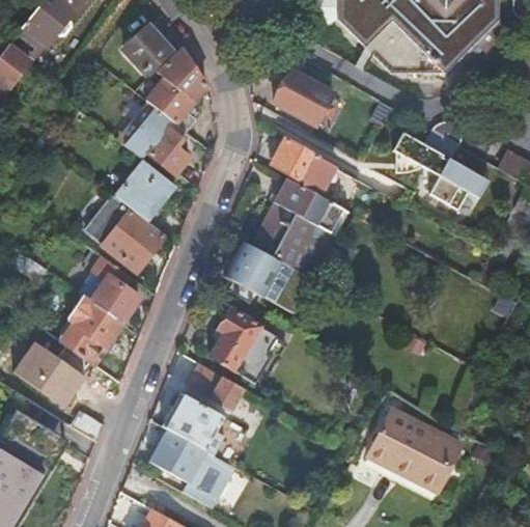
[(43,0),(12,40),(34,57),(44,45),(47,46),(57,32),(61,34),(65,34),(72,26),(71,22),(66,19),(81,0),(43,0)]
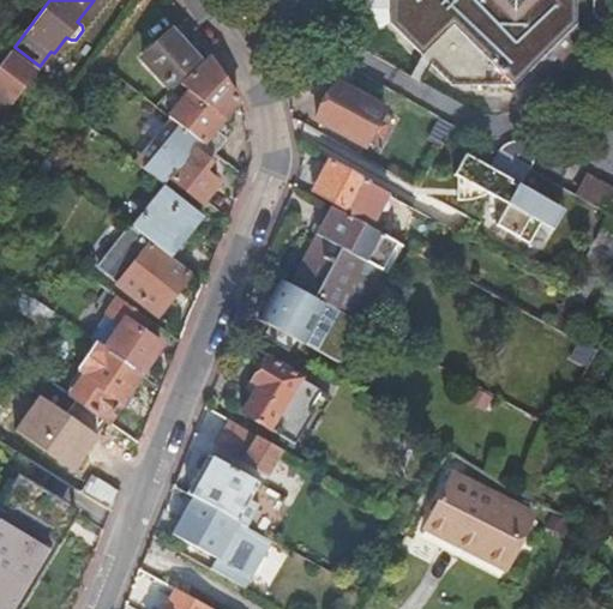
[(559,77),(582,56),(582,31),(575,24),(575,0),(372,0),(380,22),(391,18),(449,80),(511,84),(527,68),(534,77),(559,77)]
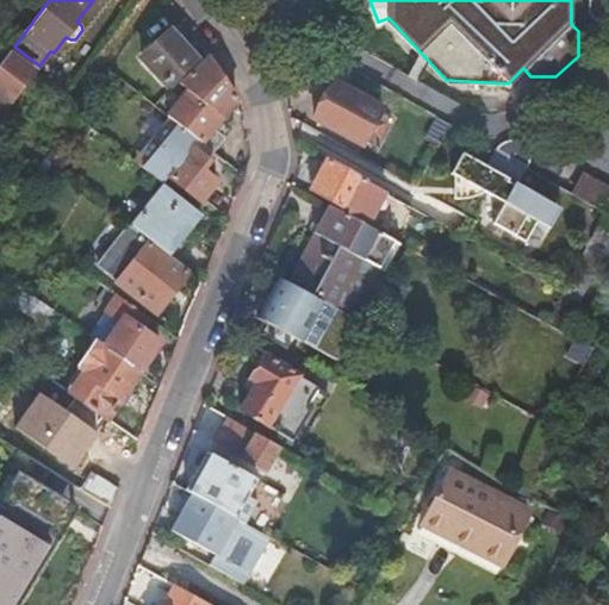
[(167,82),(193,57),(169,30),(143,55),(167,82)]
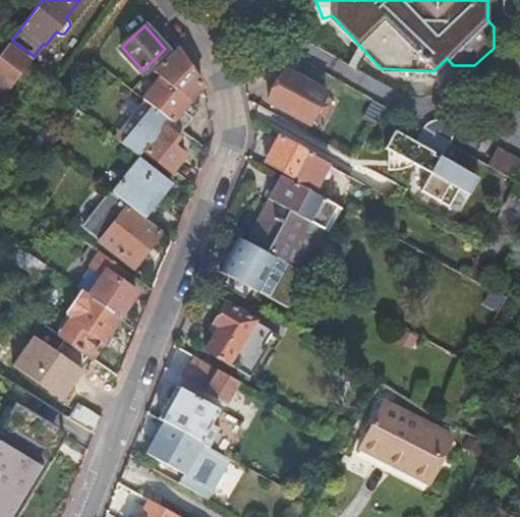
[(30,59),(9,43),(0,54),(0,95),(10,82),(30,59)]
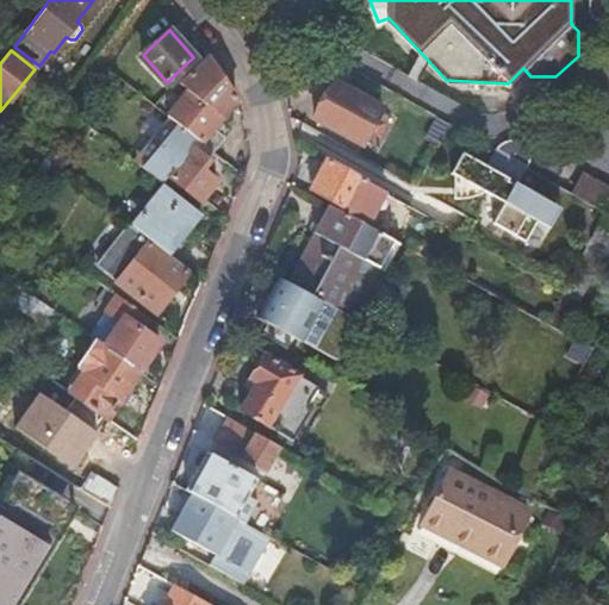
[(227,81),(209,55),(198,63),(180,81),(188,88),(167,113),(169,114),(213,150),(224,138),(224,135),(213,126),(237,98),(227,81)]
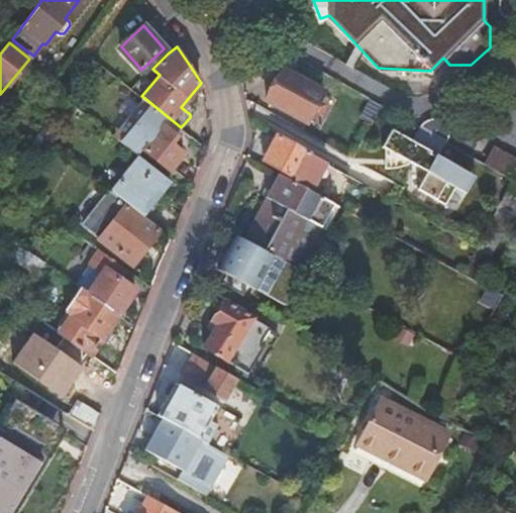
[(152,69),(168,54),(164,48),(141,70),(145,74),(152,69)]
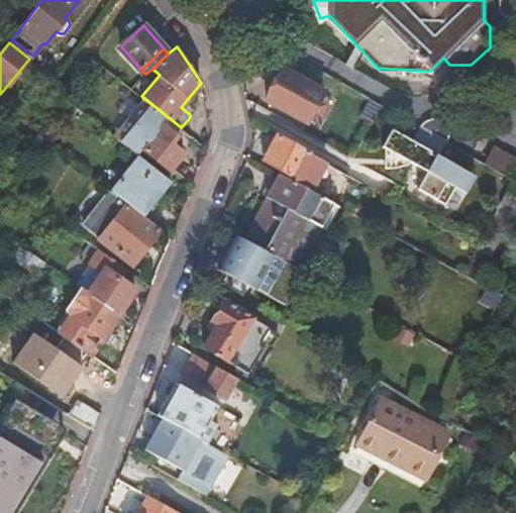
[(269,97),(266,96),(250,100),(303,130),(325,91),(285,69),(269,97)]
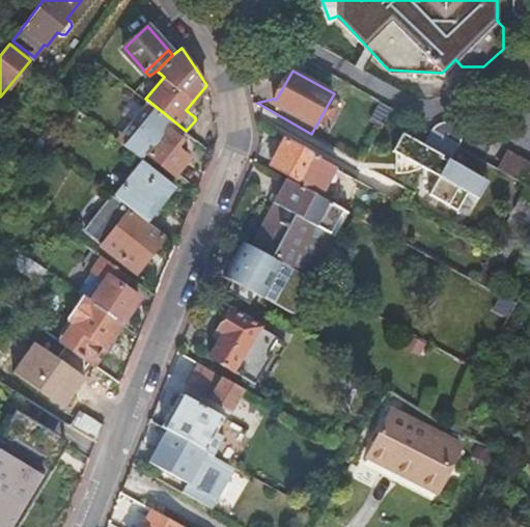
[(186,131),(147,100),(132,119),(139,125),(129,138),(123,143),(141,158),(145,151),(146,151),(174,174),(189,156),(176,146),(183,138),(180,136),(186,131)]
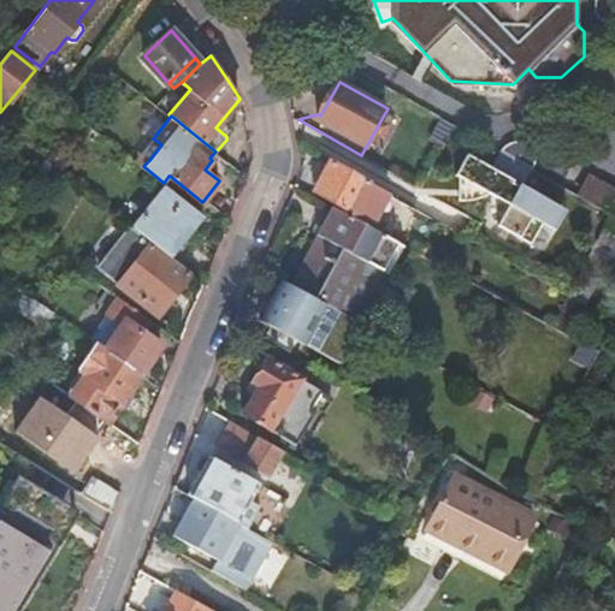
[(451,128),(441,122),(432,135),(444,141),(451,128)]
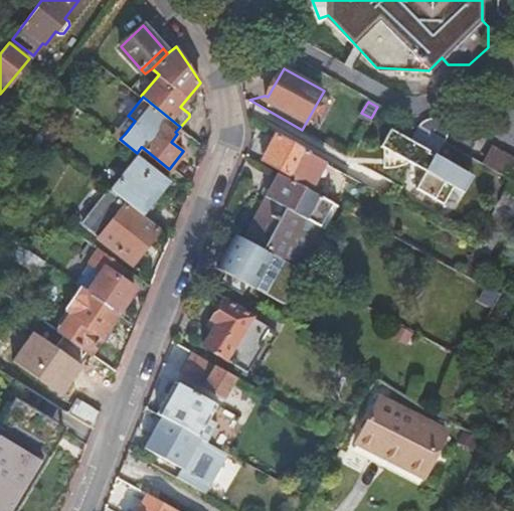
[(128,116),(113,134),(120,139),(125,134),(135,121),(128,116)]
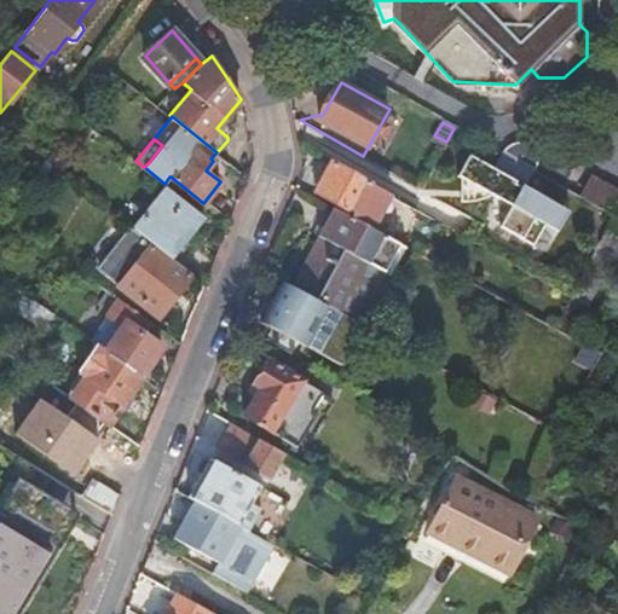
[(533,169),(535,169),(537,162),(537,157),(536,154),(533,150),(531,148),(525,143),(520,142),(512,144),(507,146),(503,152),(533,169)]
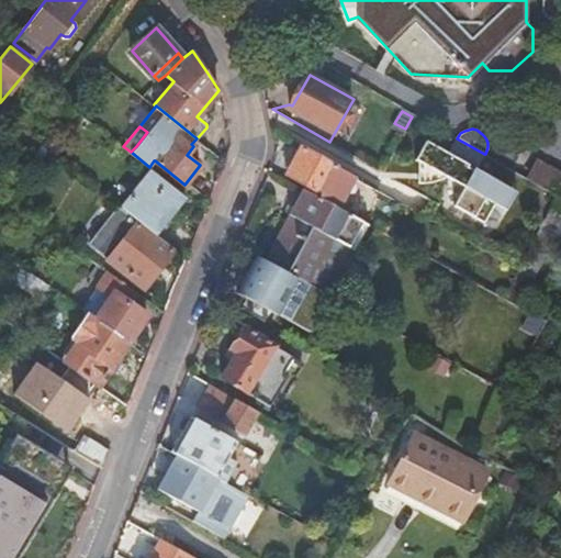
[(484,154),(457,138),(456,138),(448,152),(426,141),(415,159),(419,160),(426,165),(427,181),(419,181),(419,182),(429,183),(429,182),(434,182),(434,181),(435,181),(436,181),(437,181),(437,180),(439,180),(440,180),(441,179),(442,179),(444,178),(445,178),(446,178),(446,177),(447,177),(466,187),(456,205),(484,221),(495,202),(506,209),(517,190),(507,186),(477,168),(484,154)]
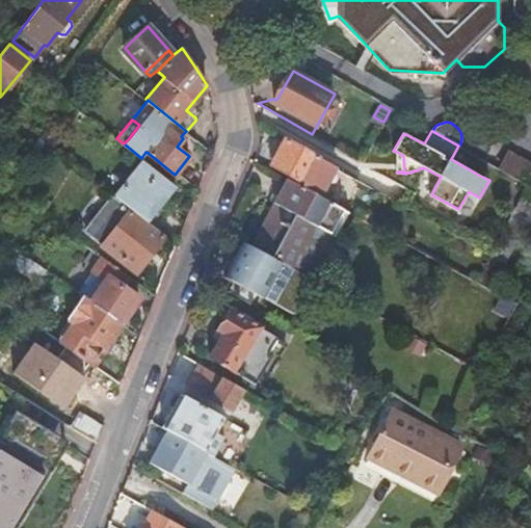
[(303,181),(301,185),(320,194),(328,181),(325,179),(334,165),(319,158),(303,149),(285,138),(271,162),(303,181)]
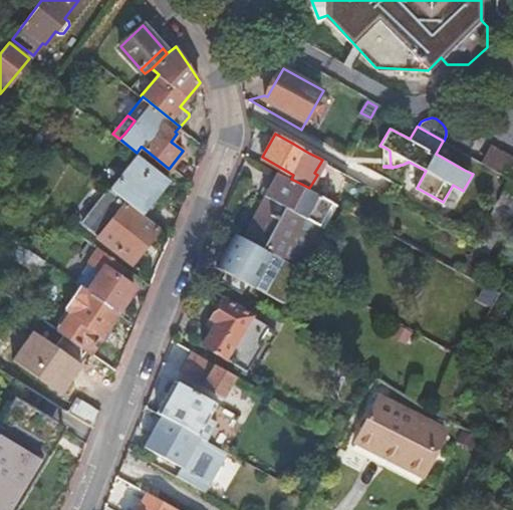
[(512,157),(492,146),(482,163),(508,178),(512,180),(512,157)]
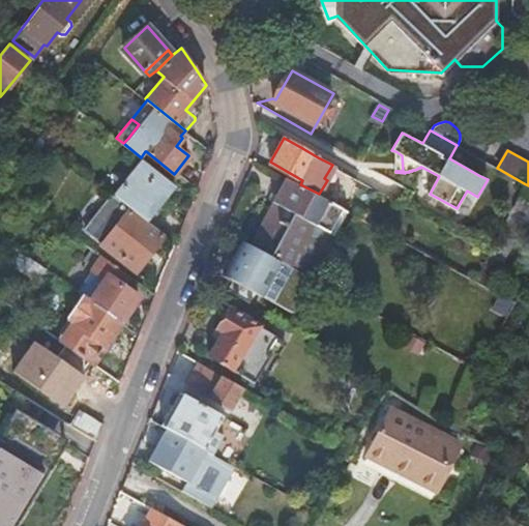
[(143,158),(114,195),(147,221),(175,184),(143,158)]
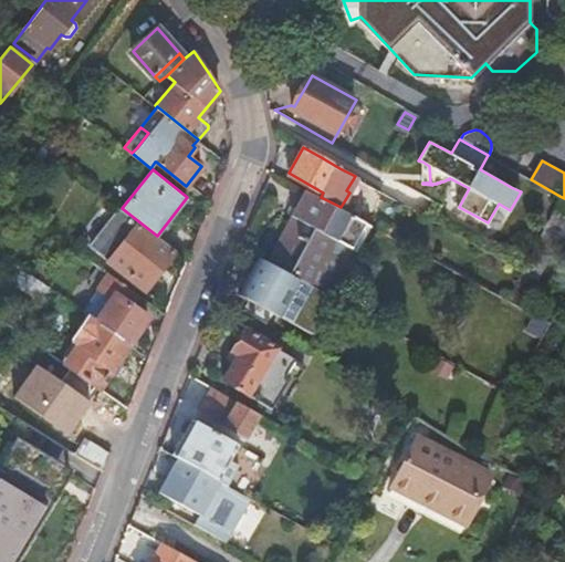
[(346,190),(349,193),(351,194),(359,179),(355,176),(346,190)]
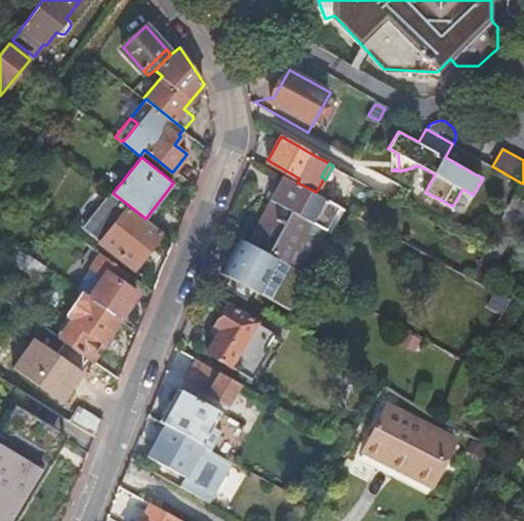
[(278,257),(307,273),(308,274),(324,228),(329,231),(343,207),(337,204),(316,192),(297,183),(283,174),(247,241),(278,257)]
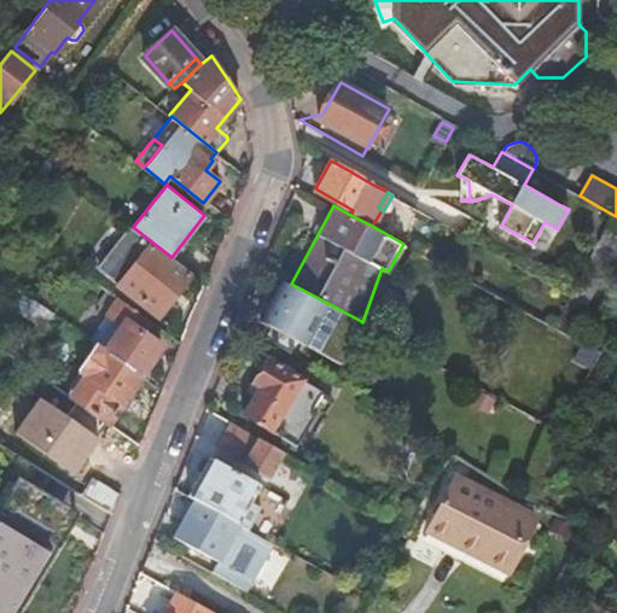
[(616,216),(611,214),(598,239),(613,247),(615,245),(616,241),(616,216)]
